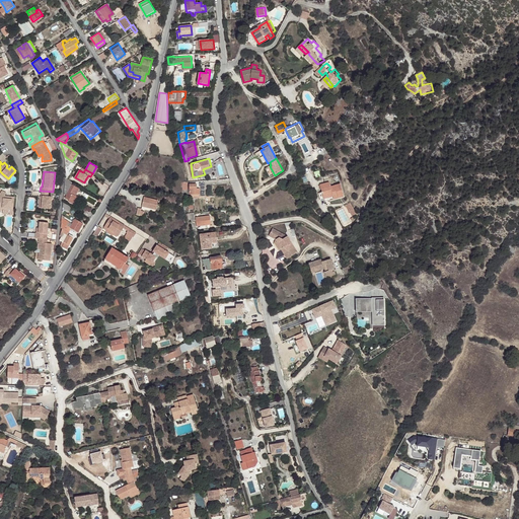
[(335,188),(336,192),(337,193),(347,190),(343,177),(334,180),(332,175),(322,178),(324,187),(321,188),(323,196),(327,195),(326,191),(331,190),(330,189),(335,188)]
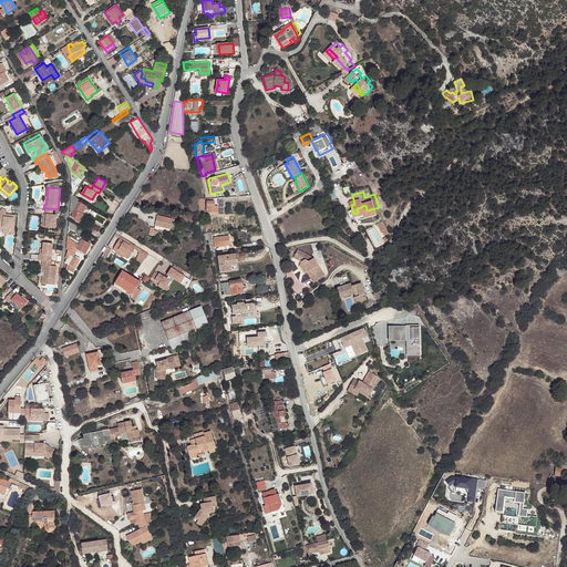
[(82,199),(72,194),(71,208),(74,212),(73,214),(72,216),(76,218),(75,220),(81,224),(85,216),(83,214),(80,212),(84,204),(81,202),(82,199)]
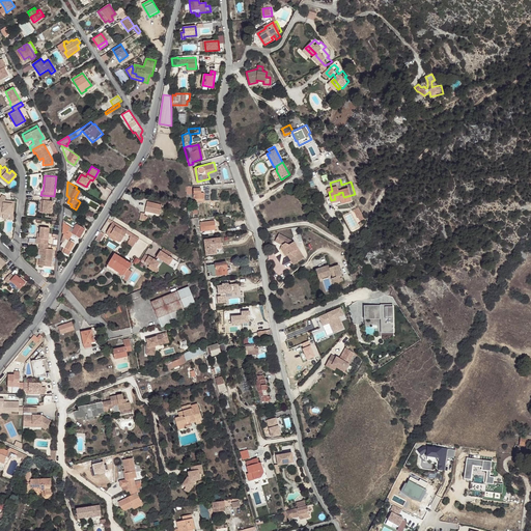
[(210,200),(210,184),(194,186),(194,189),(193,198),(195,198),(195,200),(210,200)]
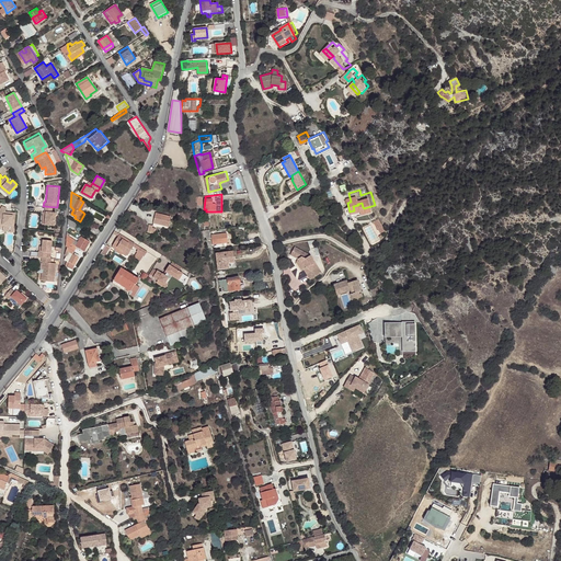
[(0,206),(0,224),(15,226),(18,214),(6,213),(6,215),(0,214),(2,212),(3,208),(0,206)]
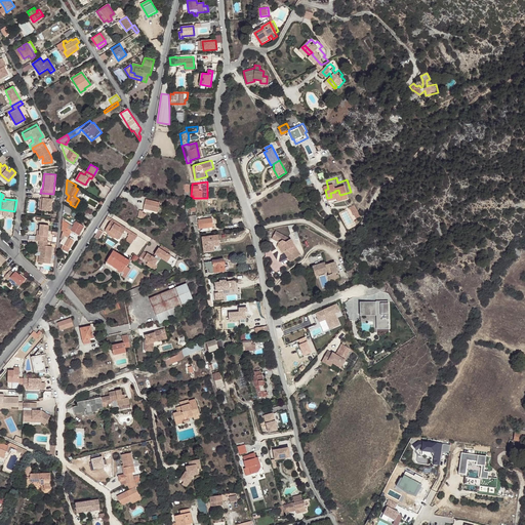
[(47,194),(40,193),(40,198),(41,198),(40,209),(49,210),(50,199),(47,198),(47,194)]
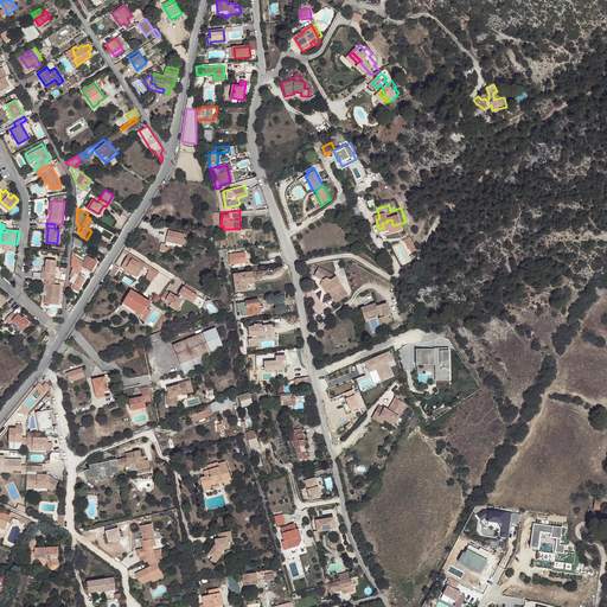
[(168,231),(166,241),(183,244),(185,235),(168,231)]
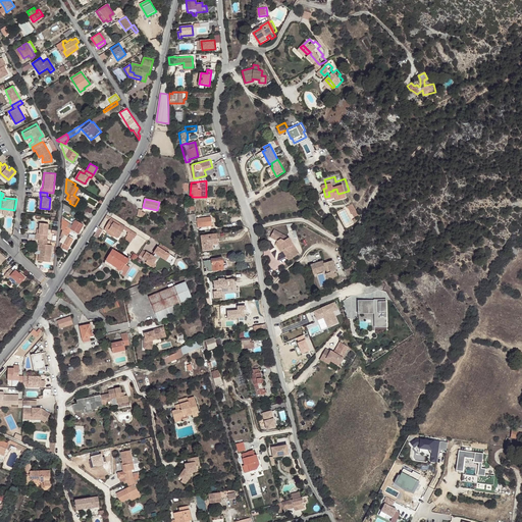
[(73,208),(64,202),(63,209),(70,213),(73,208)]
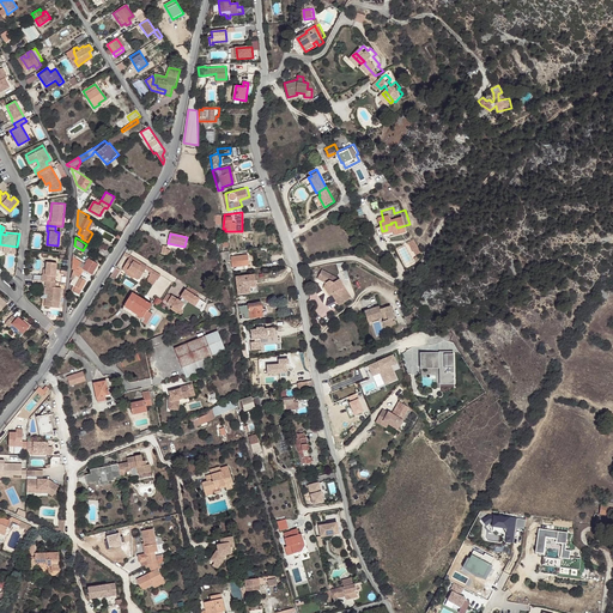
[(420,250),(417,244),(412,237),(407,240),(411,247),(412,247),(416,254),(420,250)]
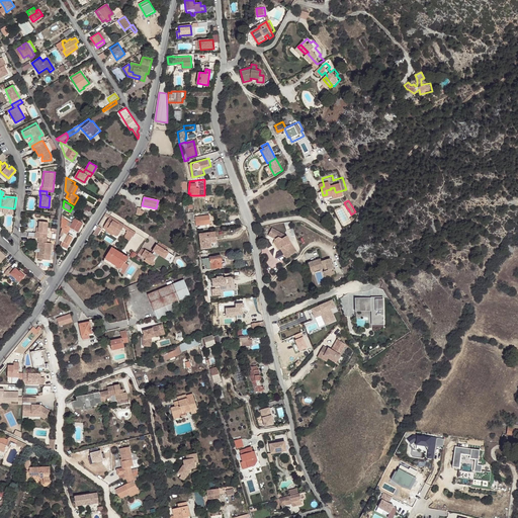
[(71,227),(78,232),(83,223),(76,218),(72,224),(64,218),(65,216),(62,213),(61,221),(71,227)]
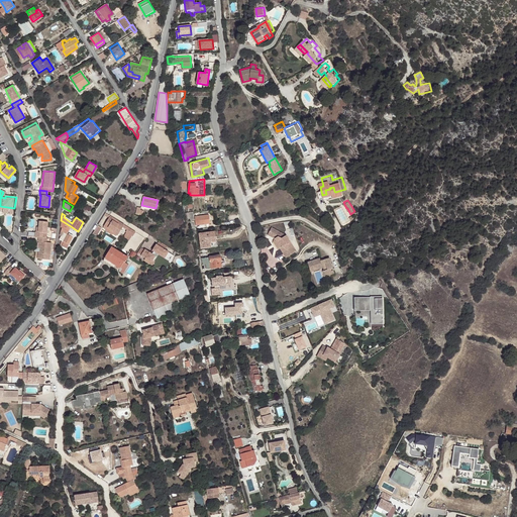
[(211,223),(210,214),(196,216),(197,225),(211,223)]
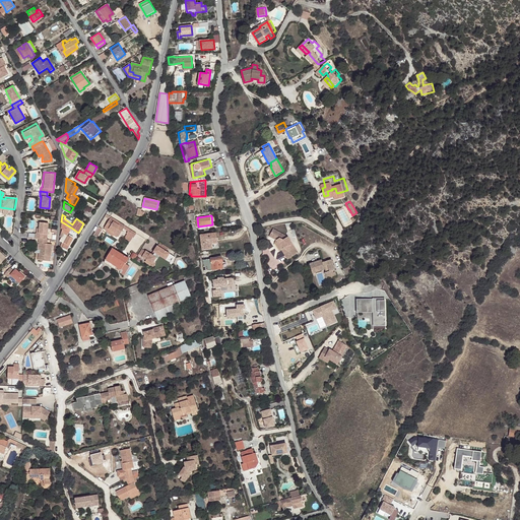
[(111,218),(105,230),(118,238),(123,230),(125,228),(111,218)]
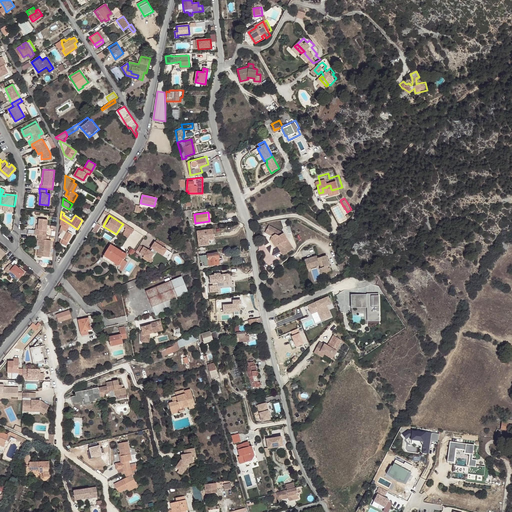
[(68,229),(67,228),(70,224),(60,218),(60,224),(61,225),(60,229),(62,230),(63,228),(68,230),(68,229)]
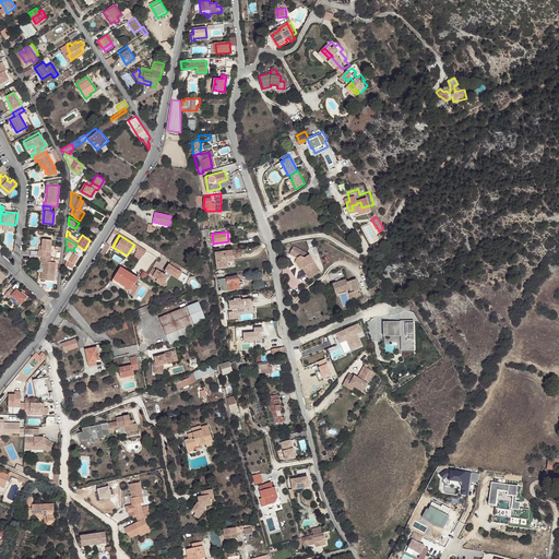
[(36,250),(36,256),(40,257),(45,257),(49,258),(49,252),(50,240),(40,239),(40,245),(39,251),(37,250),(36,250)]
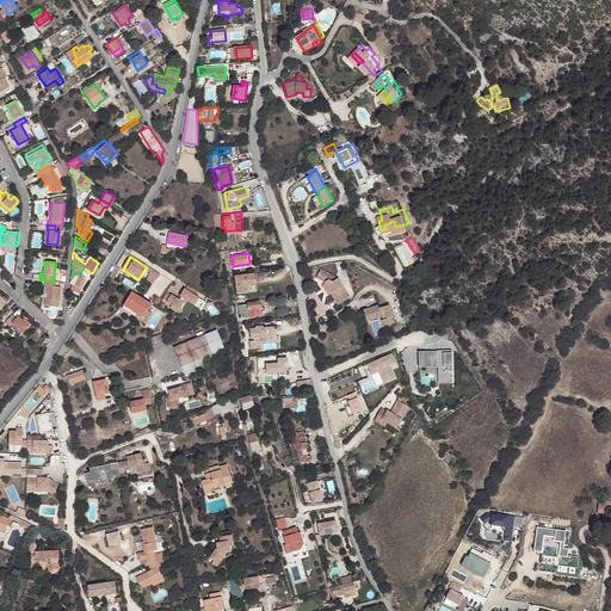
[(160,276),(147,267),(144,270),(150,273),(149,276),(158,281),(160,276)]
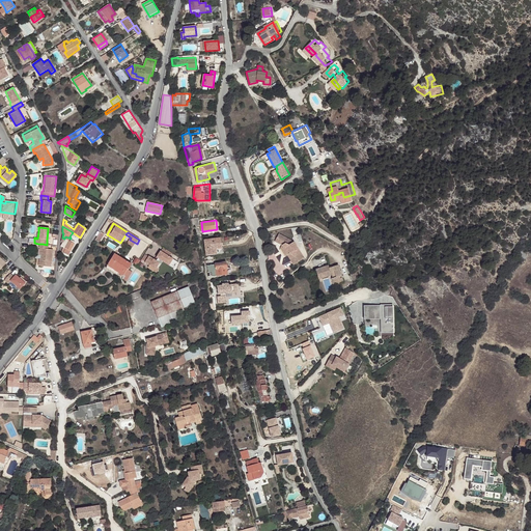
[(295,242),(280,232),(276,240),(283,244),(288,254),(294,264),(304,258),(295,242)]
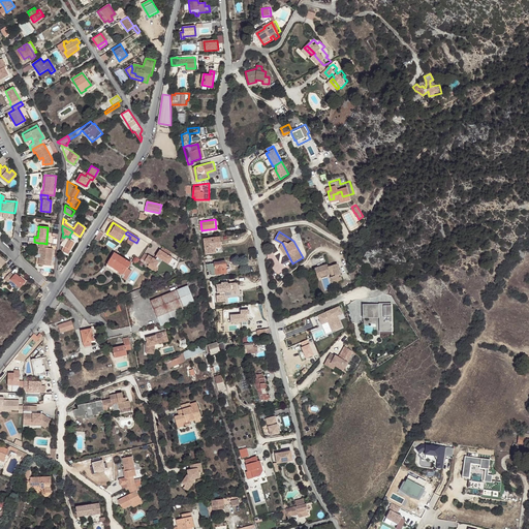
[(65,236),(64,238),(62,237),(61,241),(62,242),(61,244),(64,246),(62,250),(64,251),(63,251),(68,254),(74,242),(69,240),(70,238),(65,236)]
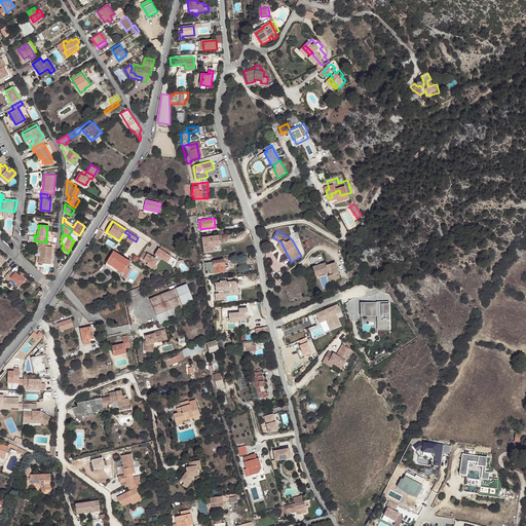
[(219,234),(202,236),(203,252),(214,251),(213,246),(220,245),(219,234)]
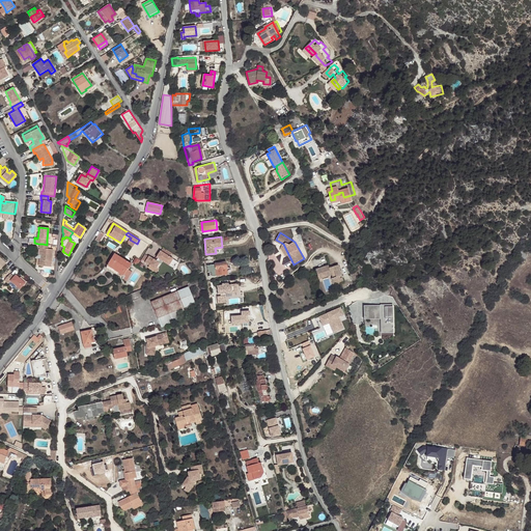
[(43,244),(38,244),(37,248),(38,248),(40,248),(40,255),(39,258),(37,258),(37,266),(50,267),(52,249),(47,248),(47,245),(43,244)]
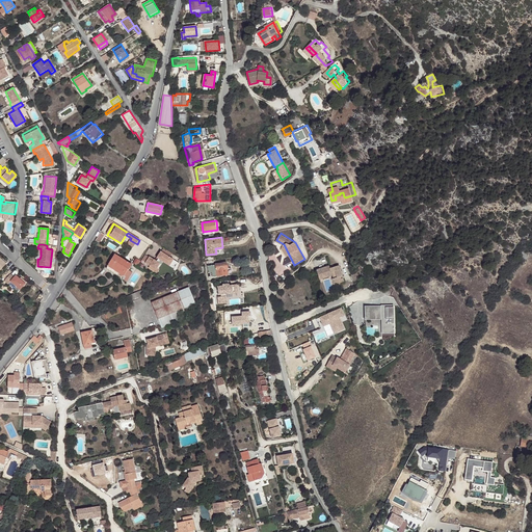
[(151,258),(147,264),(152,267),(158,270),(161,264),(163,265),(164,262),(167,264),(168,263),(171,264),(175,260),(162,253),(158,259),(159,259),(158,262),(156,261),(151,258)]
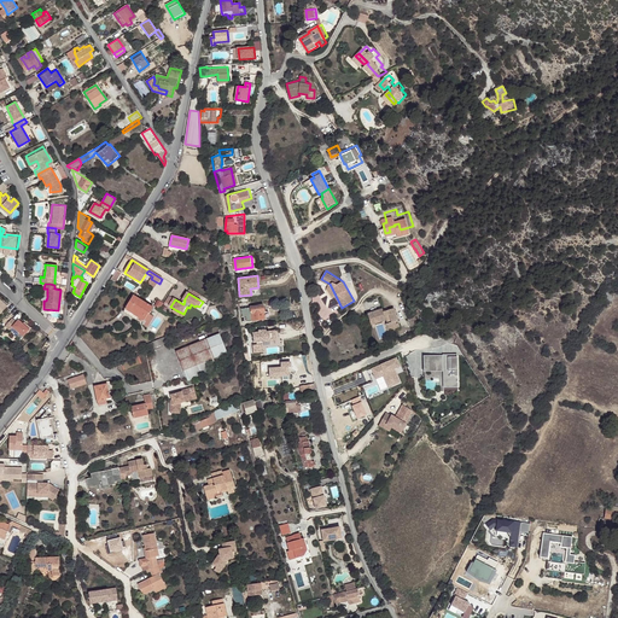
[(140,314),(139,316),(145,320),(150,312),(151,313),(155,307),(134,295),(127,307),(140,314)]
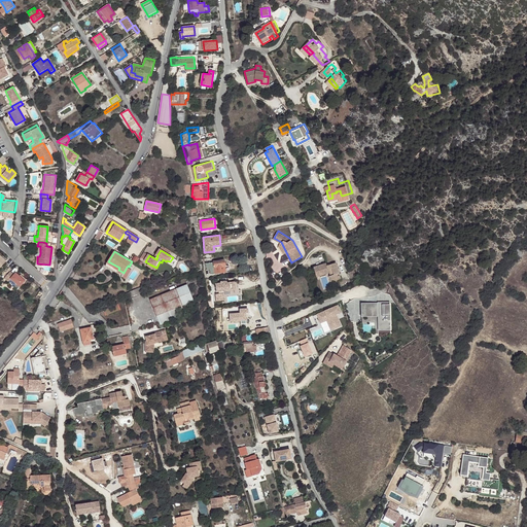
[(167,260),(166,261),(174,267),(177,261),(178,262),(179,260),(173,257),(170,261),(167,260)]
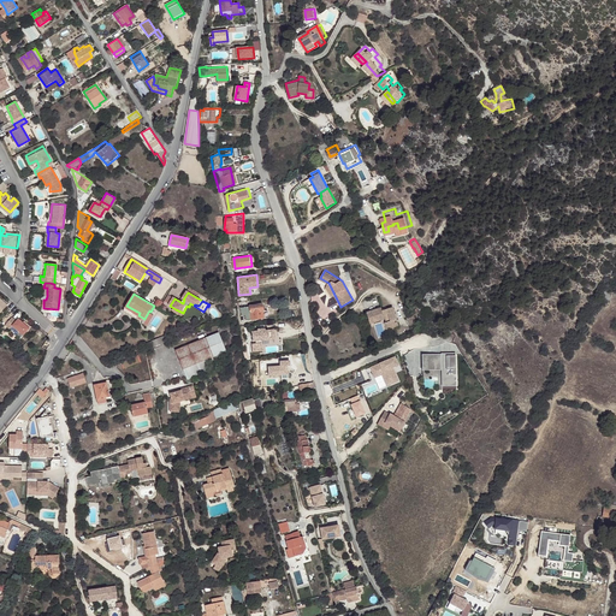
[(246,320),(264,318),(262,309),(264,309),(262,304),(250,306),(249,307),(240,308),(241,317),(243,315),(244,315),(246,320)]
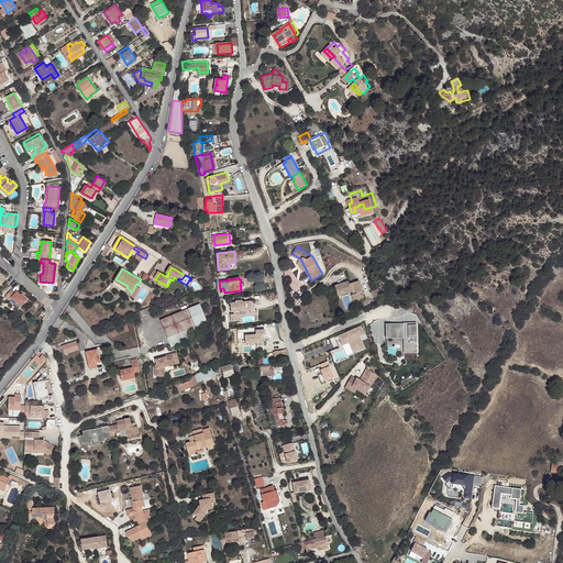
[(173,280),(170,279),(167,286),(161,283),(158,285),(167,289),(170,285),(169,285),(173,280)]
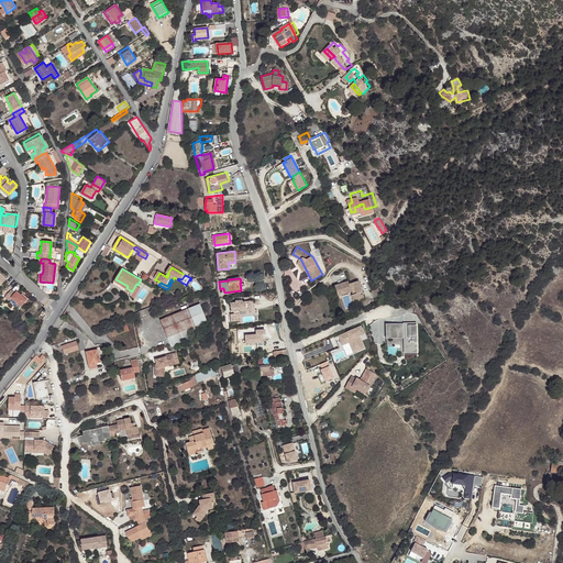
[(354,296),(356,302),(364,300),(359,282),(350,285),(350,283),(335,287),(338,296),(342,294),(343,296),(352,294),(353,296),(354,296)]
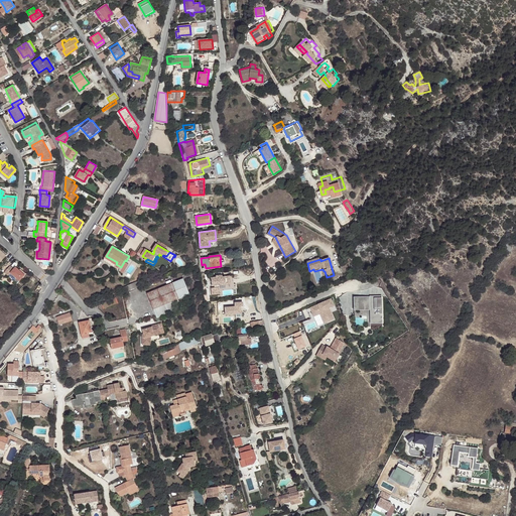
[(7,266),(7,265),(2,272),(5,275),(7,272),(17,280),(22,274),(16,269),(12,266),(10,268),(7,266)]
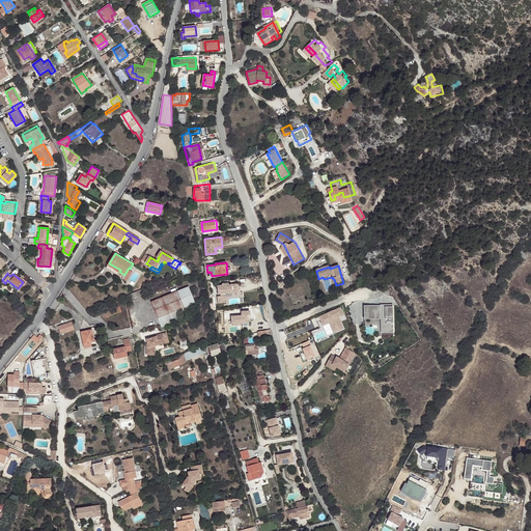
[(236,294),(236,285),(228,285),(228,284),(222,284),(222,285),(217,286),(217,295),(220,295),(220,296),(216,296),(217,303),(225,303),(225,294),(236,294)]
